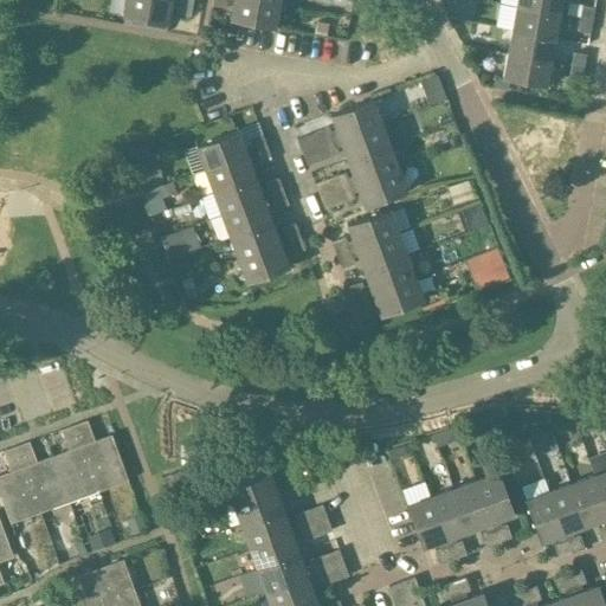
[(171,8),(176,10),(178,0),(175,0),(126,0),(123,17),(168,24),(171,8)]
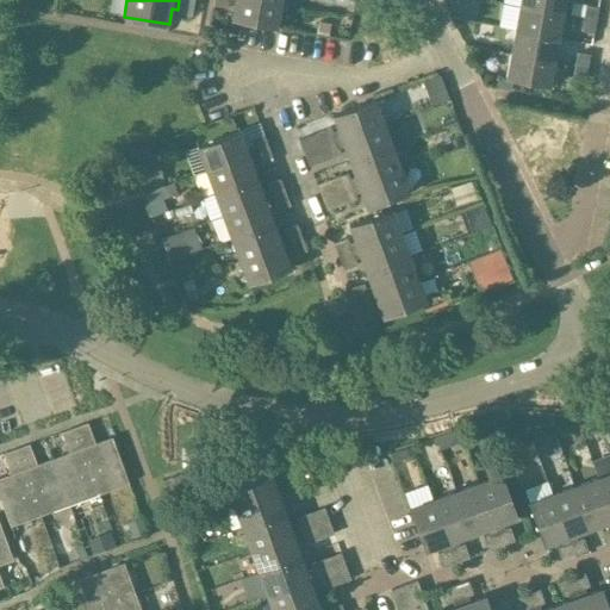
[(179,0),(178,10),(176,16),(191,18),(194,4),(179,0)]
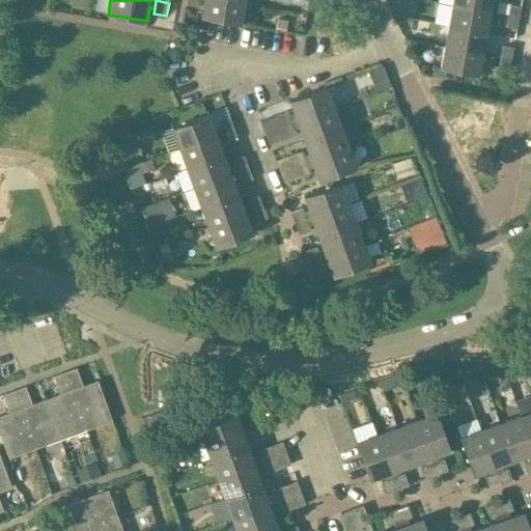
[(242,25),(245,3),(228,0),(199,0),(199,2),(204,3),(202,18),(242,25)]
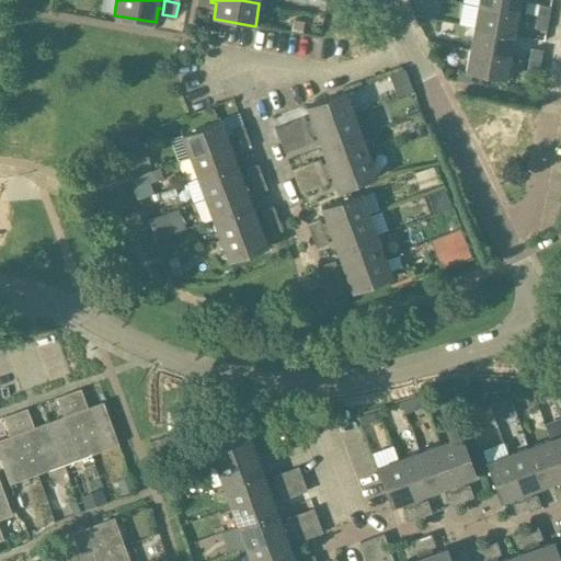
[(478,0),(478,7),(518,14),(521,0),(478,0)]
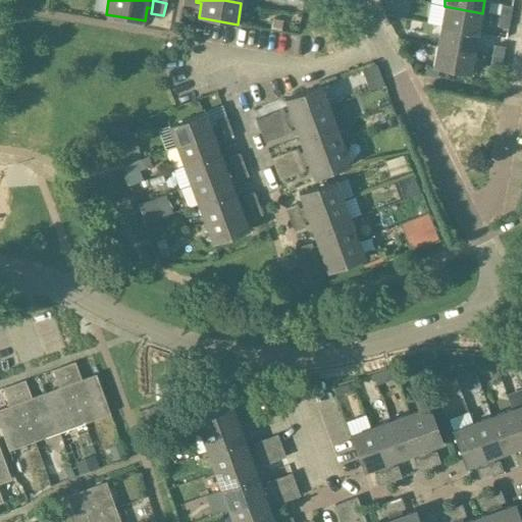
[(487,13),(499,15),(499,16),(511,18),(513,7),(502,5),(502,4),(490,2),(487,13)]
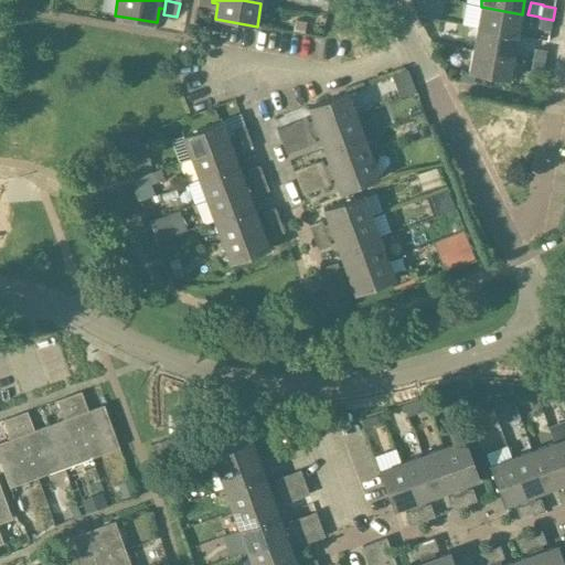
[(518,36),(522,14),(481,7),(477,29),(518,36)]
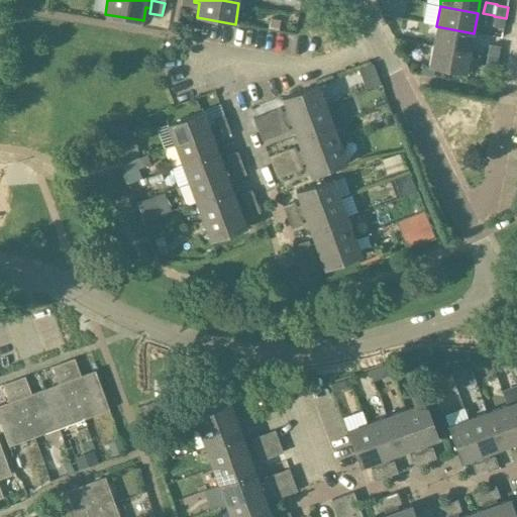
[(504,29),(506,18),(494,16),(492,27),(504,29)]
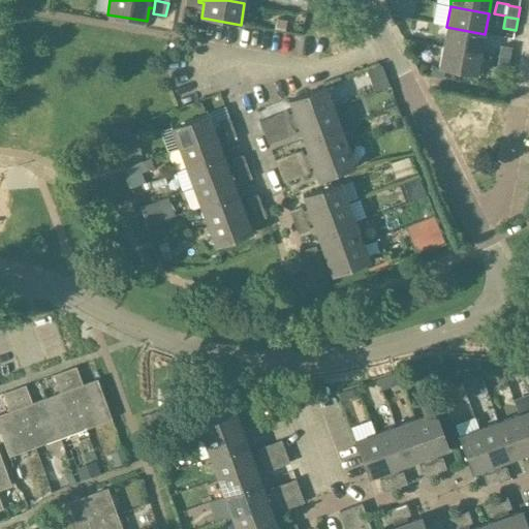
[(446,27),(442,48),(481,55),(485,34),(446,27)]
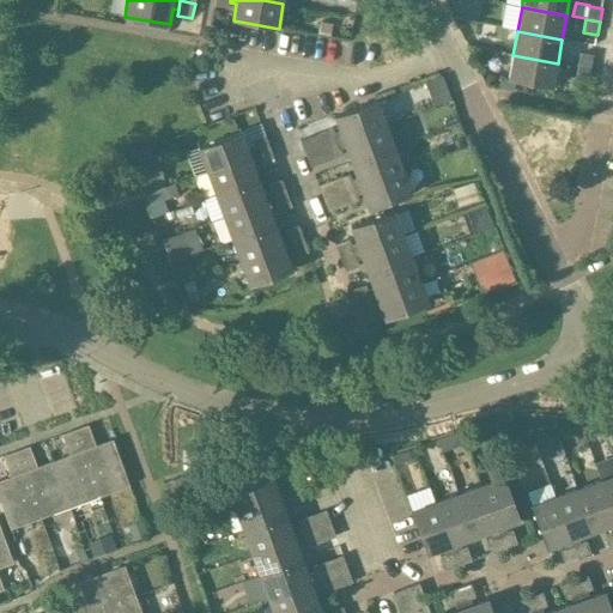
[(580,53),(577,66),(590,68),(593,55),(580,53)]
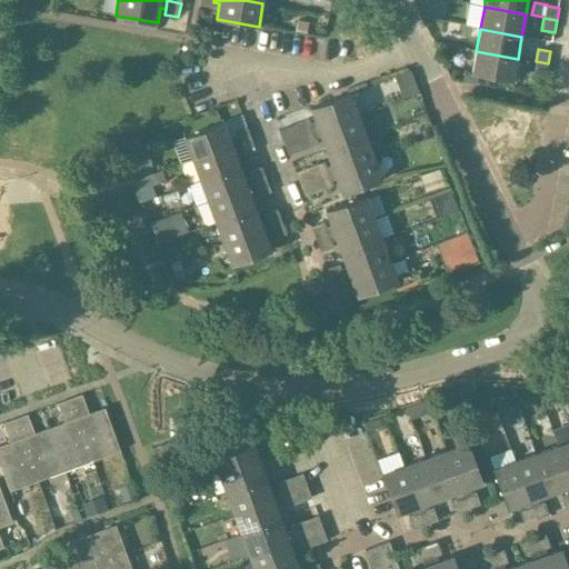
[(513,81),(518,59),(476,51),(472,73),(513,81)]
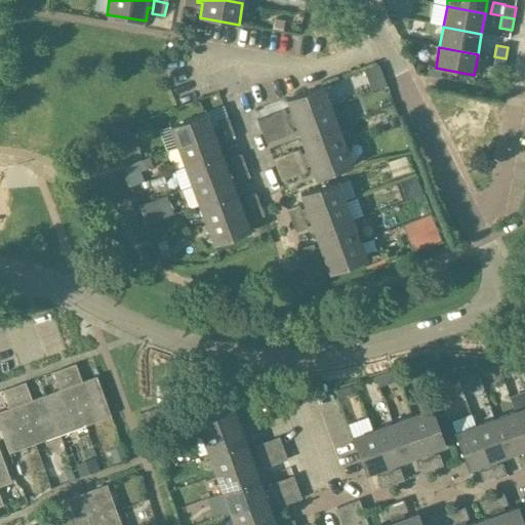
[(505,70),(506,58),(494,56),(492,68),(505,70)]
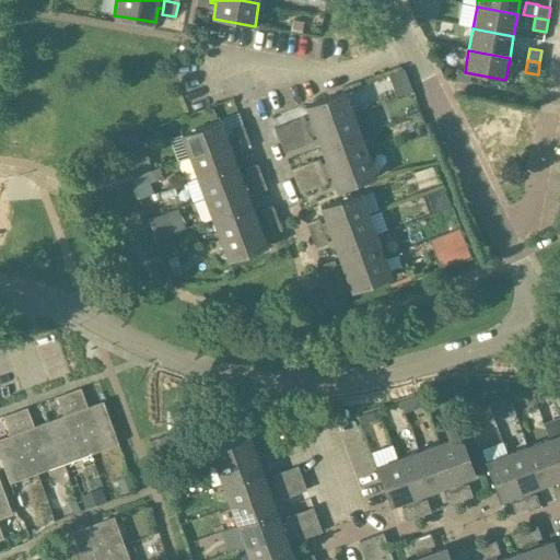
[(404,69),(384,74),(391,96),(410,91),(404,69)]
